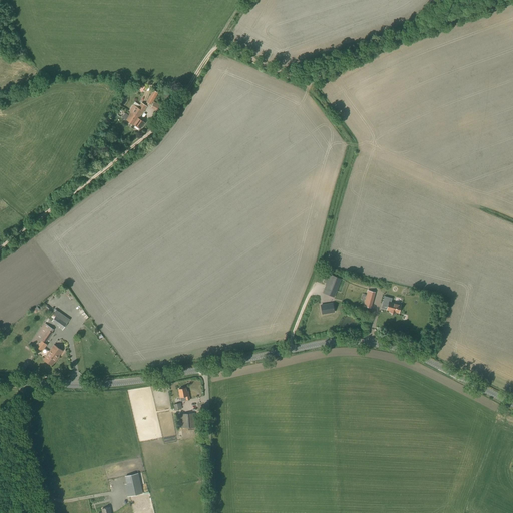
[(151,105),(158,93),(153,90),(146,102),(147,102),(146,104),(147,105),(148,103),(151,105)]
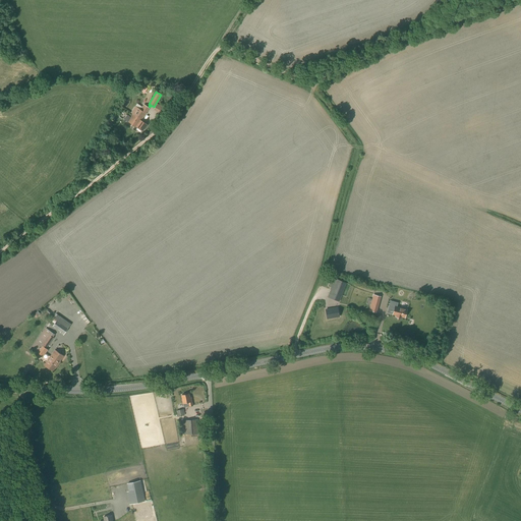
[(160,113),(163,107),(157,103),(153,109),(160,113)]
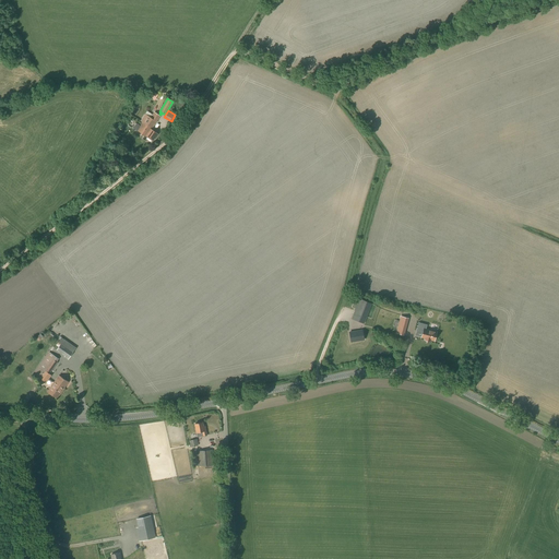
[(140,121),(142,122),(152,129),(159,116),(154,113),(150,118),(145,114),(140,121)]
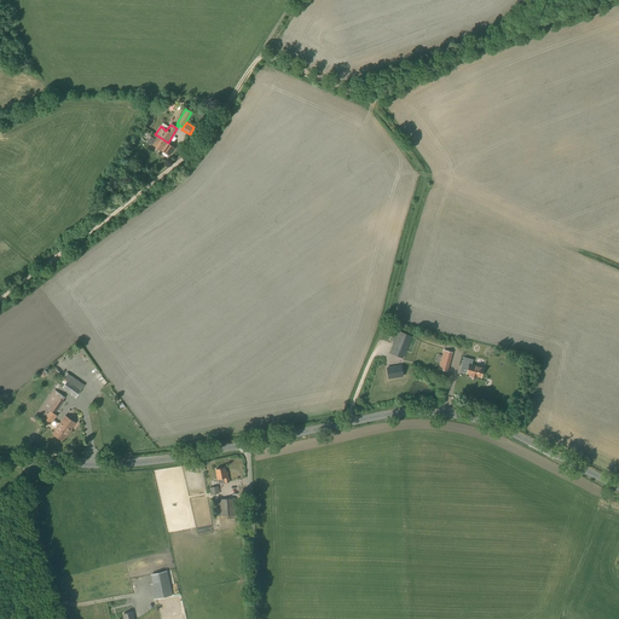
[(167,143),(168,143),(157,136),(155,139),(151,137),(148,142),(160,150),(169,156),(174,148),(167,143)]
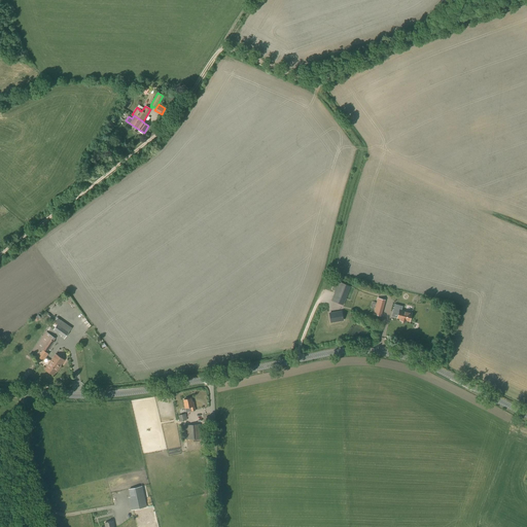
[(336,293),(332,302),(343,306),(350,286),(339,281),(337,286),(334,285),(331,289),(335,290),(334,292),(336,293)]
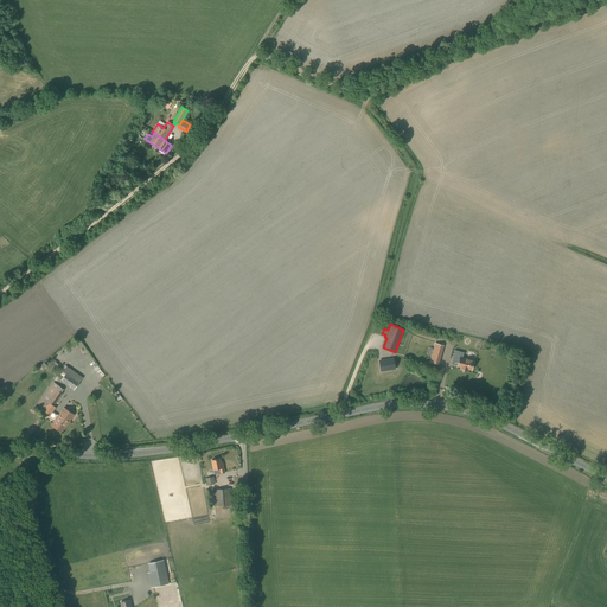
[(440,355),(443,345),(435,344),(433,352),(440,355)]
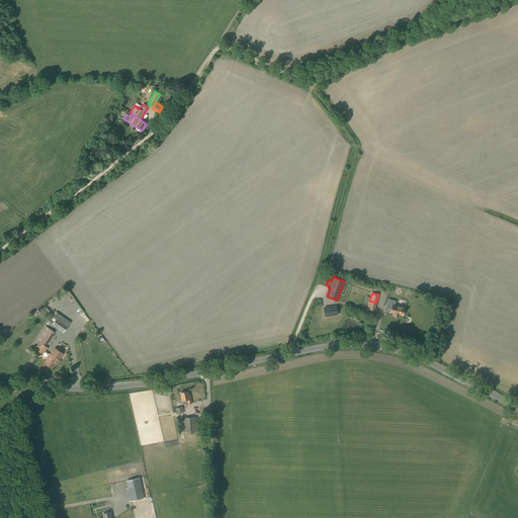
[(389,298),(385,307),(392,308),(391,312),(390,313),(394,314),(394,315),(398,316),(399,315),(403,316),(405,307),(395,304),(396,300),(389,298)]
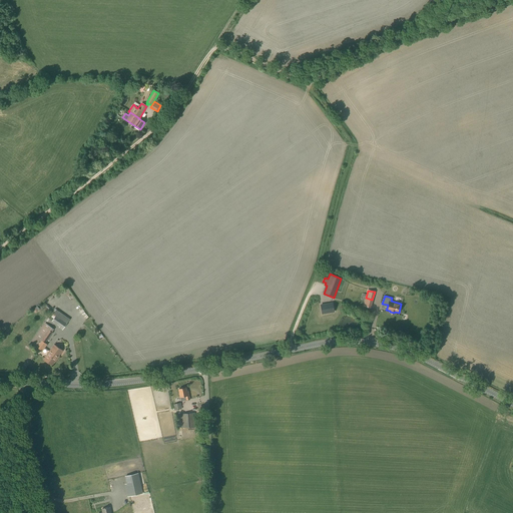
[(322,314),(327,313),(334,311),(332,303),(321,305),(322,314)]
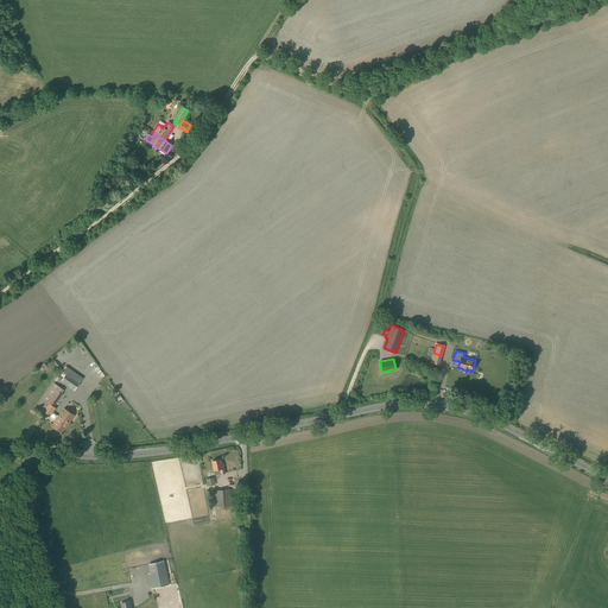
[(74,392),(80,384),(67,374),(61,381),(70,387),(69,388),(74,392)]
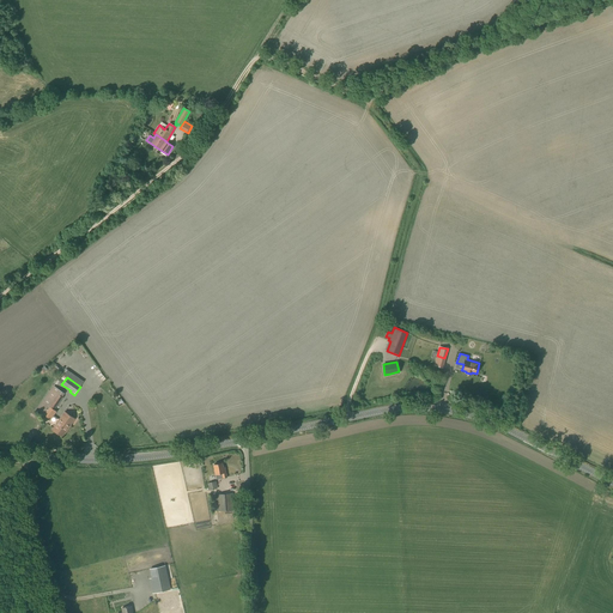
[(54,386),(43,401),(37,410),(50,419),(54,416),(56,412),(54,410),(62,398),(65,394),(55,387),(54,386)]
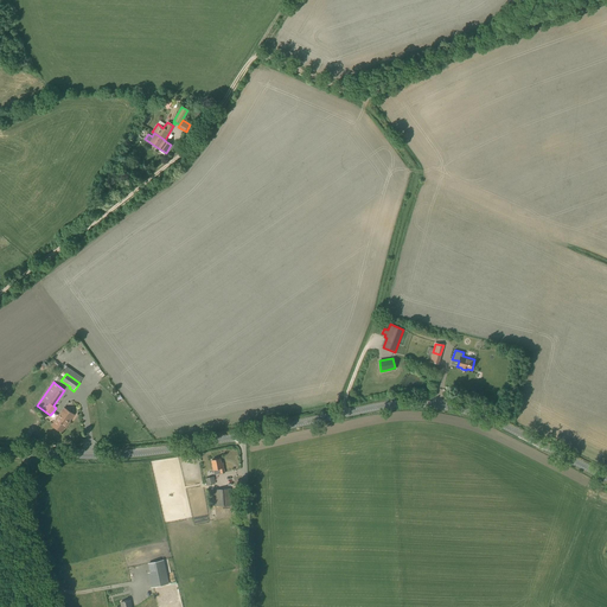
[(62,433),(75,414),(64,408),(51,426),(62,433)]
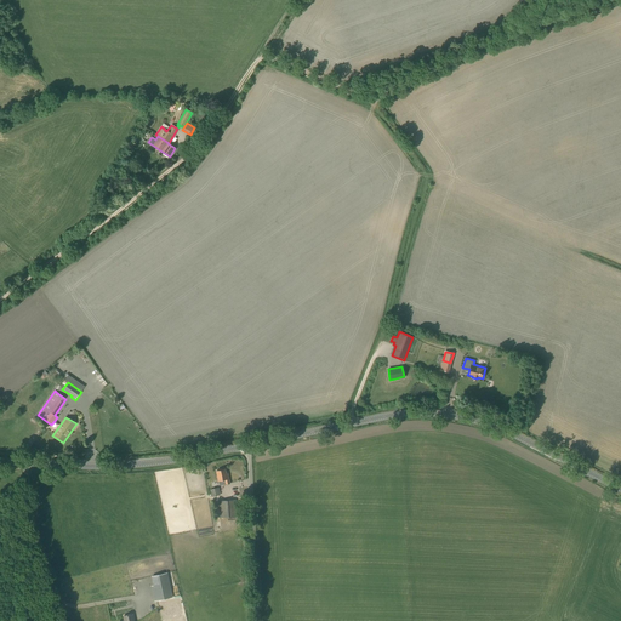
[(226,473),(224,469),(216,471),(218,480),(220,485),(229,483),(227,473),(226,473)]
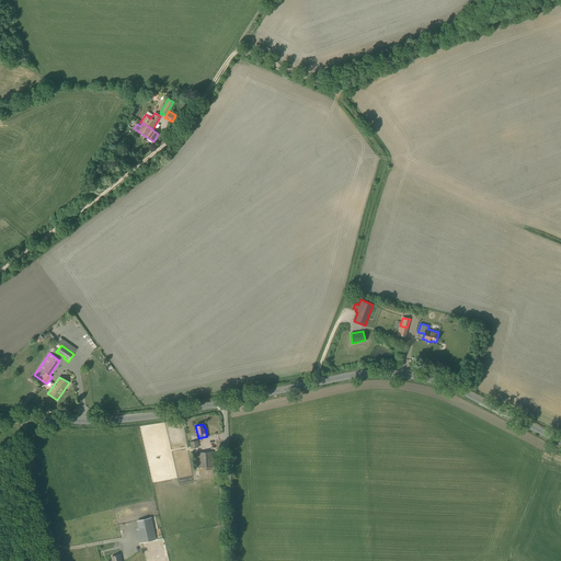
[(212,451),(212,447),(204,447),(204,451),(197,453),(198,468),(214,467),(213,451),(212,451)]
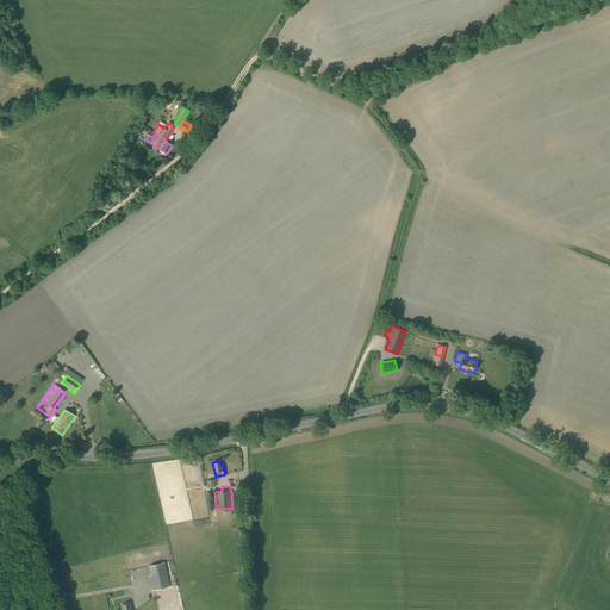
[(153,590),(167,587),(162,564),(148,567),(153,590)]
